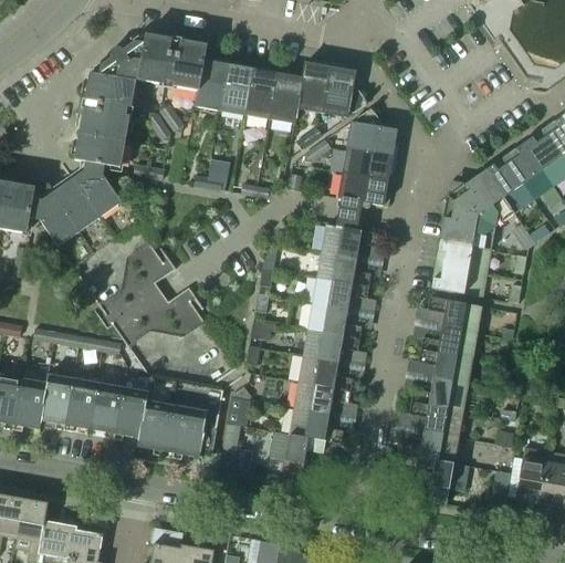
[(198,90),(203,60),(206,45),(145,34),(144,43),(137,80),(198,90)]
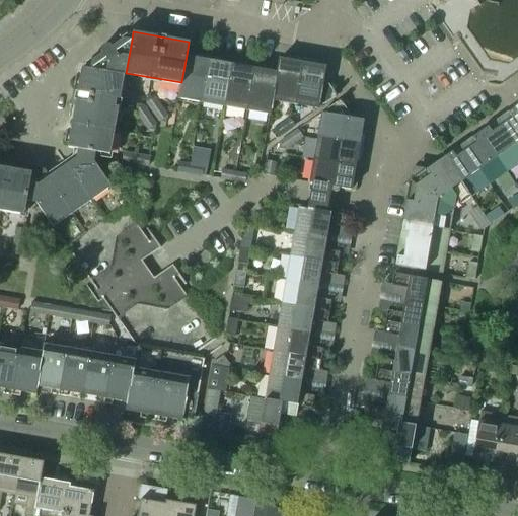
[(126,73),(132,40),(123,38),(112,46),(111,44),(106,43),(101,46),(101,50),(102,52),(92,60),(90,68),(124,75),(126,73)]
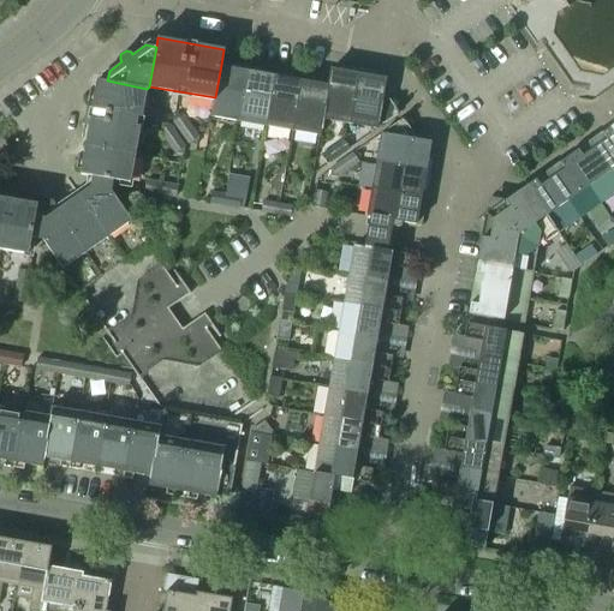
[(248,70),(221,65),(215,97),(212,114),(239,119),(248,70)]
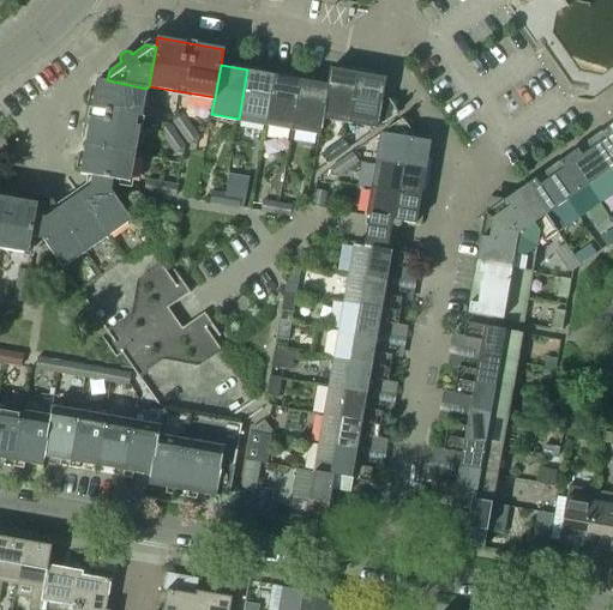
[(349,121),(358,73),(331,68),(328,84),(323,116),(349,121)]
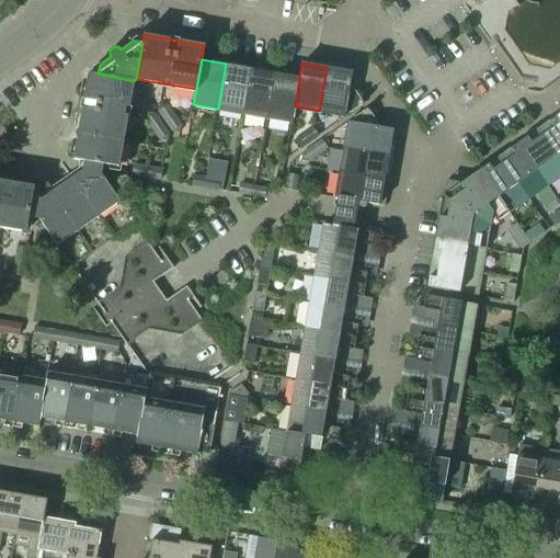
[(242,113),(250,68),(226,64),(218,109),(242,113)]
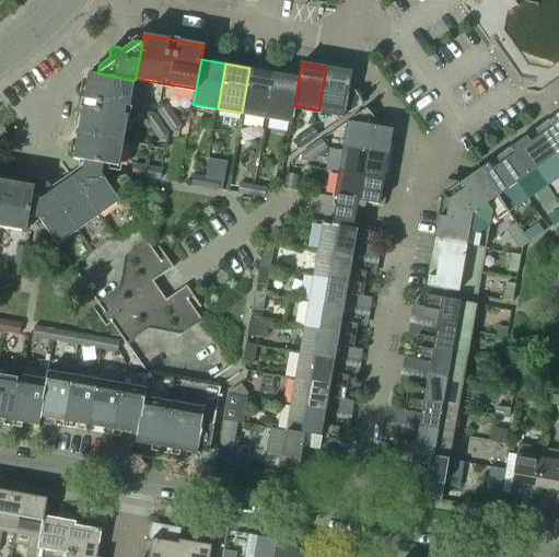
[(362,101),(357,92),(353,88),(349,86),(351,70),(326,67),(318,111),(344,115),(345,111),(350,111),(362,103),(362,101)]
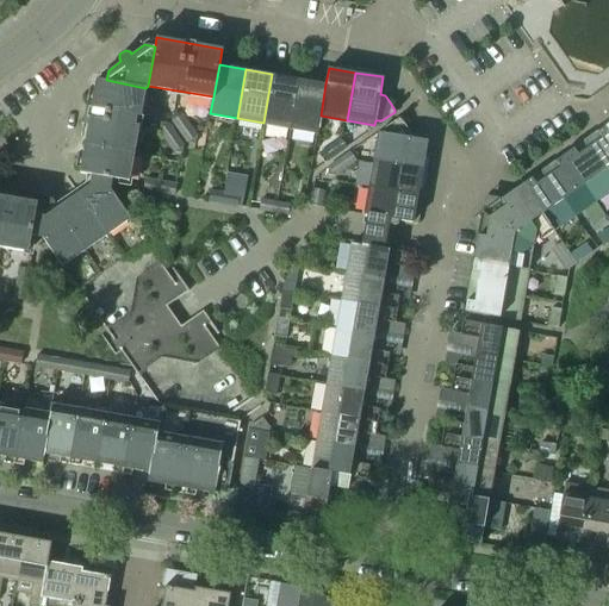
[(291,127),(299,79),(272,74),(263,123),(291,127)]
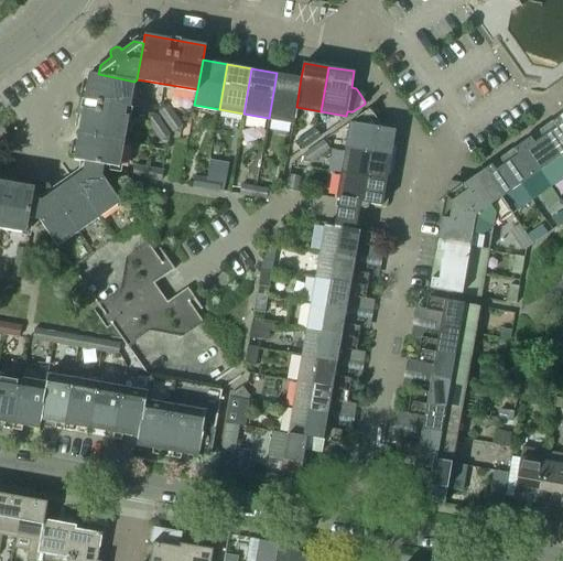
[(123,141),(134,82),(98,74),(89,73),(78,133),(123,141)]
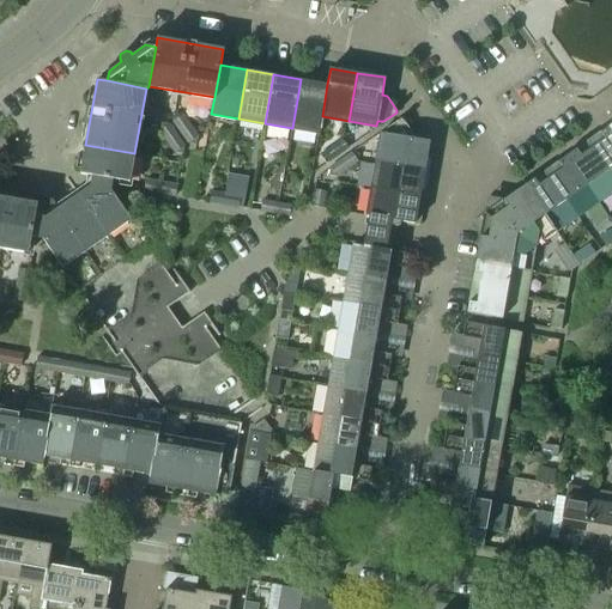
[(322,116),(327,84),(301,79),(292,128),(319,133),(322,116)]
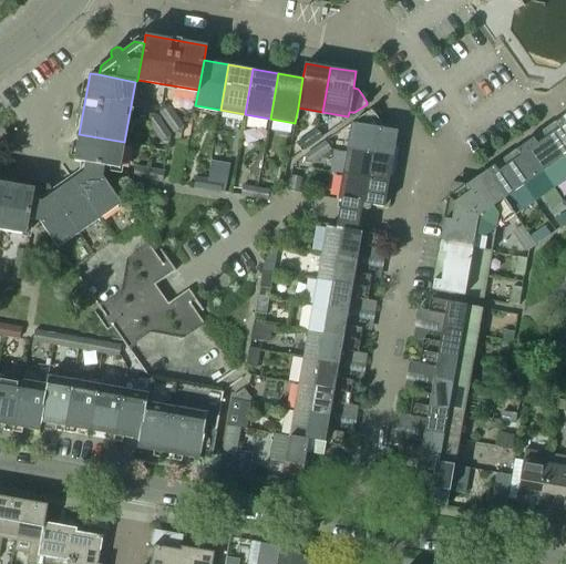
[(347,147),(392,155),(397,130),(380,126),(381,122),(372,110),(370,109),(358,118),(357,123),(351,122),(347,147)]
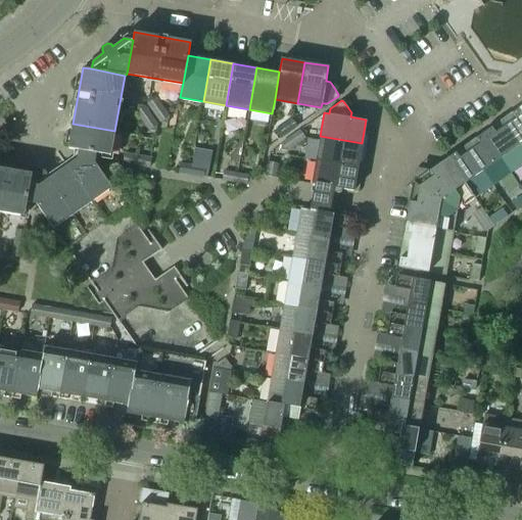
[(521,108),(520,106),(502,120),(521,147),(521,108)]
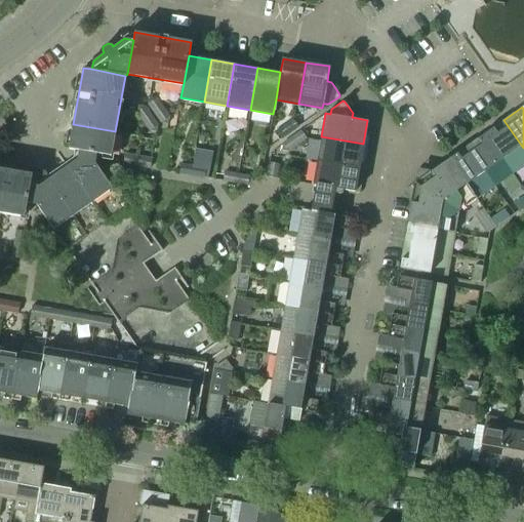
[(289,132),(298,125),(299,119),(293,118),(284,124),(289,132)]
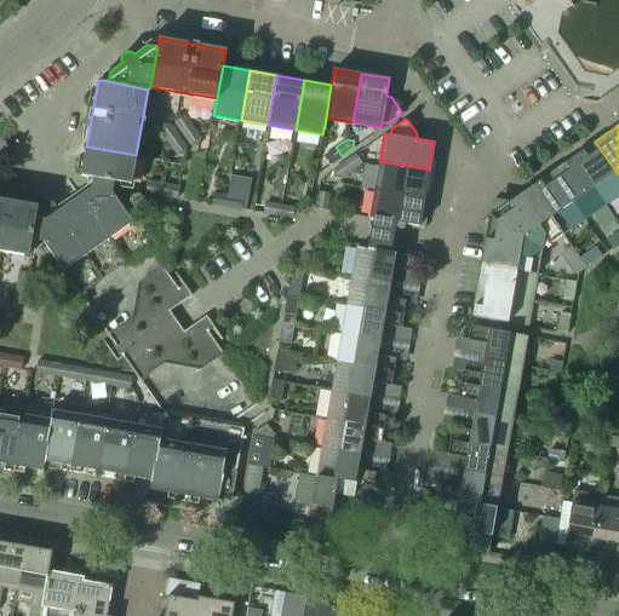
[(618,174),(595,142),(574,156),(607,202),(618,194),(618,174)]
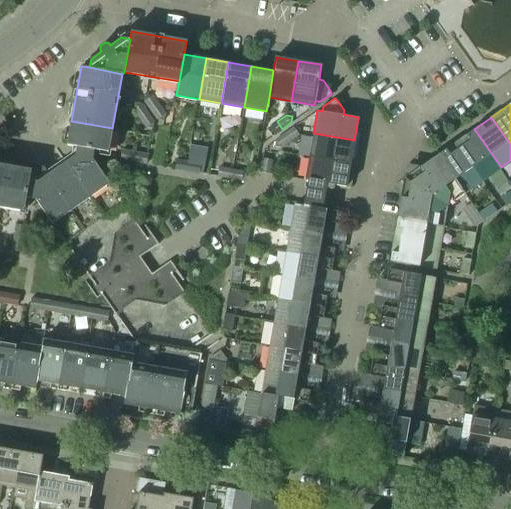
[(108,151),(112,128),(71,121),(67,144),(78,146),(94,149),(108,151)]
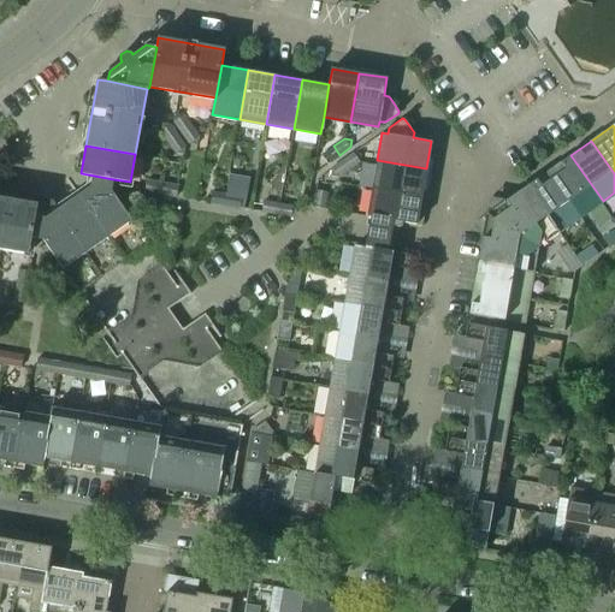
[(339,155),(333,146),(323,154),(321,161),(326,162),(329,162),(339,155)]
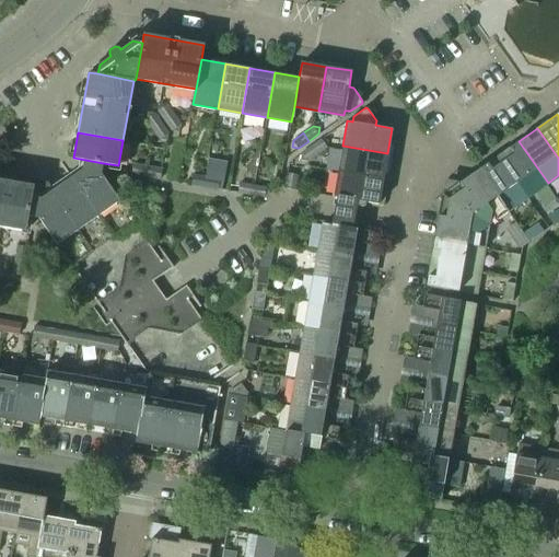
[(327,146),(328,139),(322,138),(312,144),(317,153),(327,146)]
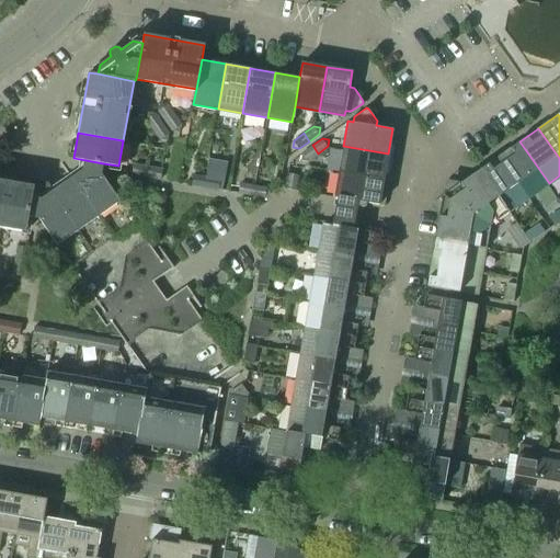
[(549,183),(520,141),(500,155),(529,197),(549,183)]
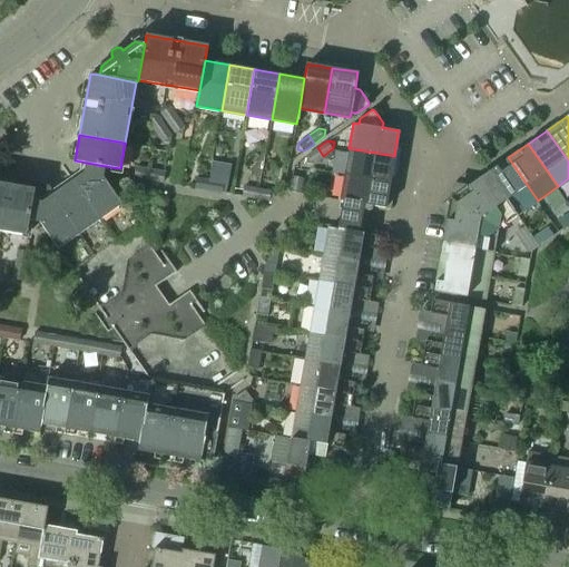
[(323,156),(317,147),(307,155),(305,162),(313,163),(323,156)]
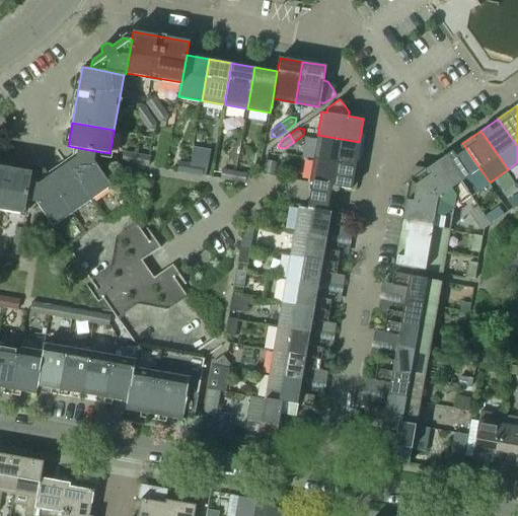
[(313,157),(355,165),(359,142),(317,135),(313,157)]
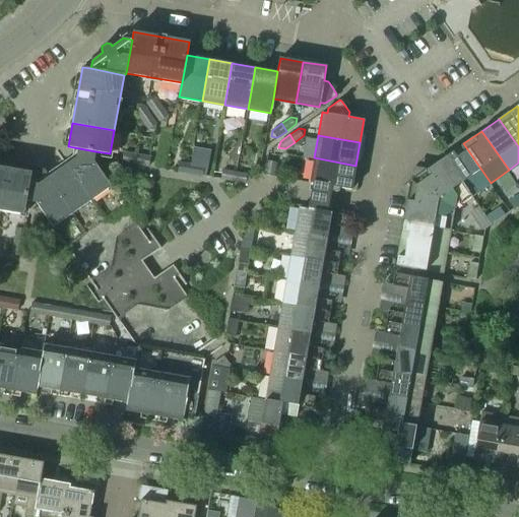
[(491,183),(463,143),(445,156),(449,162),(472,195),(491,183)]
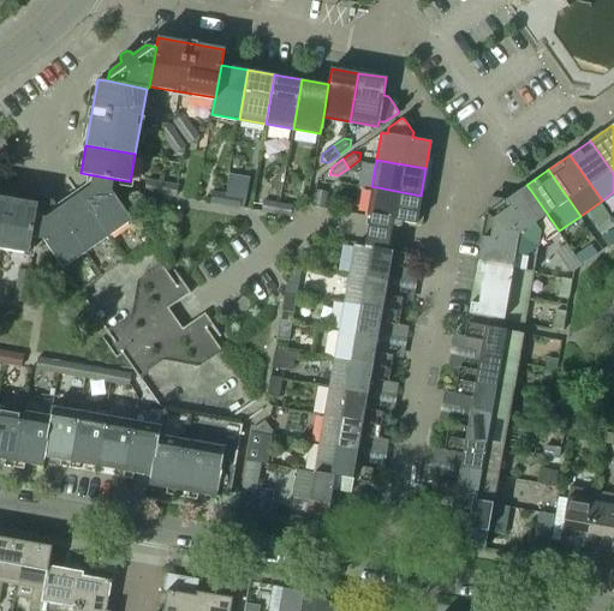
[(36,237),(42,238),(79,291),(113,265),(148,243),(131,219),(111,190),(112,186),(113,179),(94,175),(93,180),(91,186),(71,201),(58,209),(45,219),(40,217),(35,216),(31,235),(36,237)]
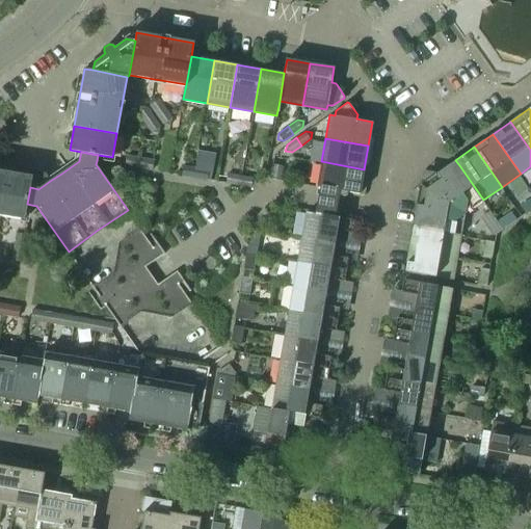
[(153,168),(154,159),(127,155),(126,163),(153,168)]
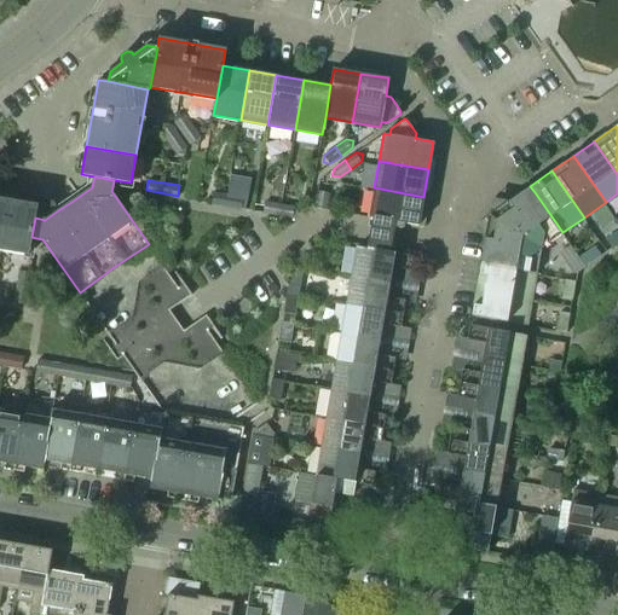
[(405,221),(419,224),(423,197),(374,187),(369,215),(373,216),(370,233),(368,244),(390,248),(392,238),(394,226),(402,227),(404,225),(405,221)]
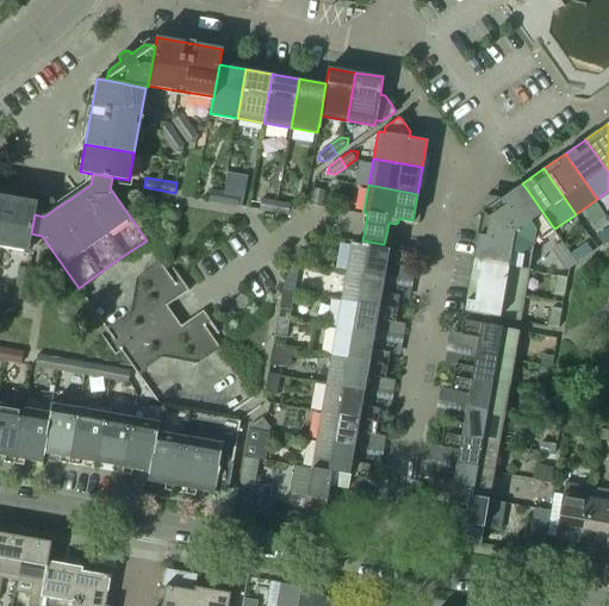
[(322,205),(325,189),(314,187),(310,202),(322,205)]
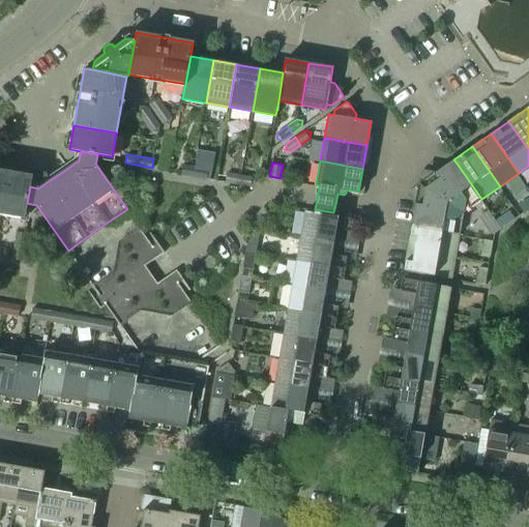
[(193,175),(195,166),(183,164),(178,168),(182,173),(193,175)]
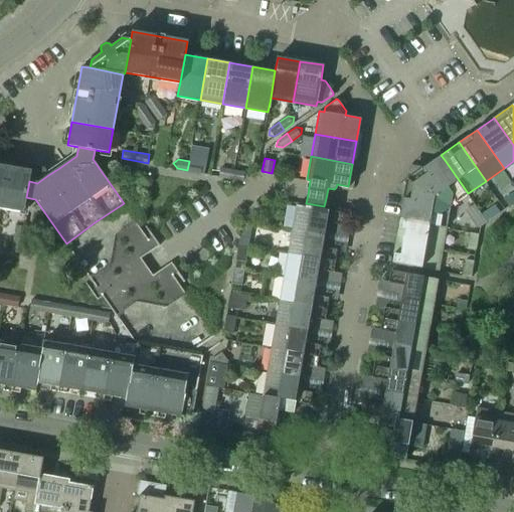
[(468,193),(445,160),(416,179),(415,183),(415,184),(411,187),(406,219),(447,226),(450,206),(468,193)]
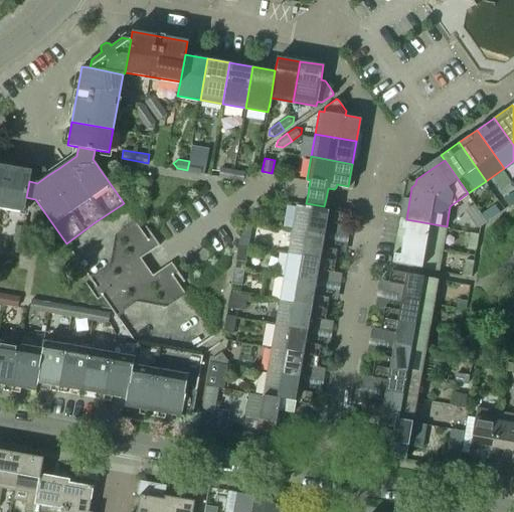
[(201,172),(202,164),(189,161),(187,170),(201,172)]
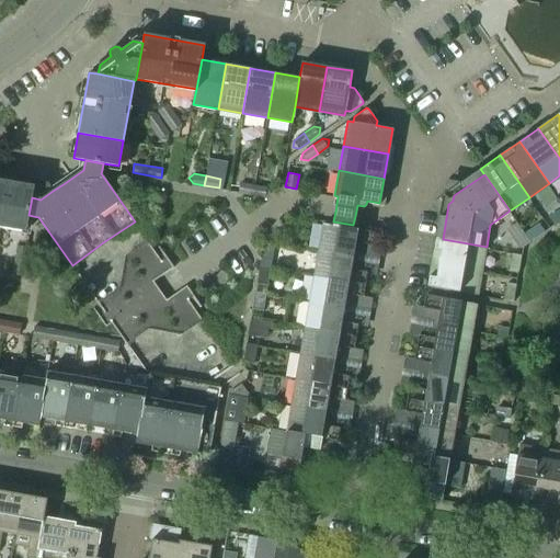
[(32,197),(33,192),(34,185),(9,181),(1,226),(26,230),(29,215),(32,197)]
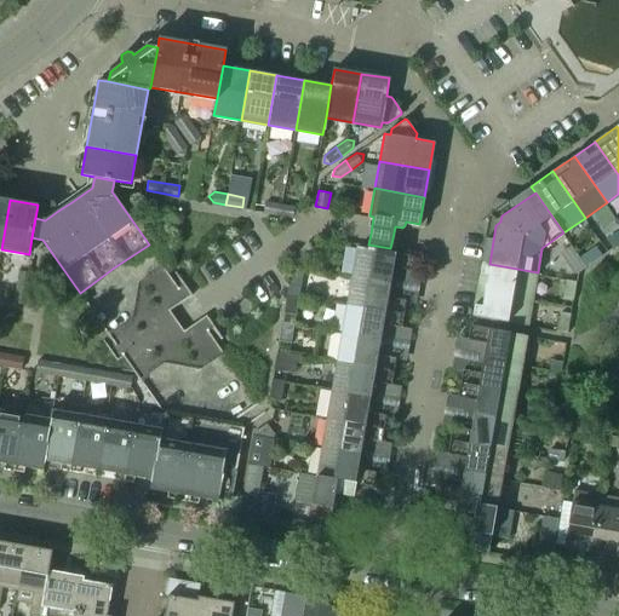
[(280,214),(282,203),(267,201),(264,212),(280,214)]
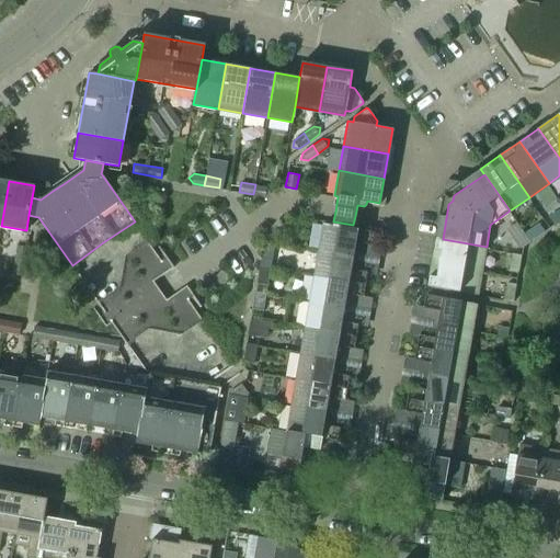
[(271,192),(267,186),(255,184),(253,194),(265,196),(271,192)]
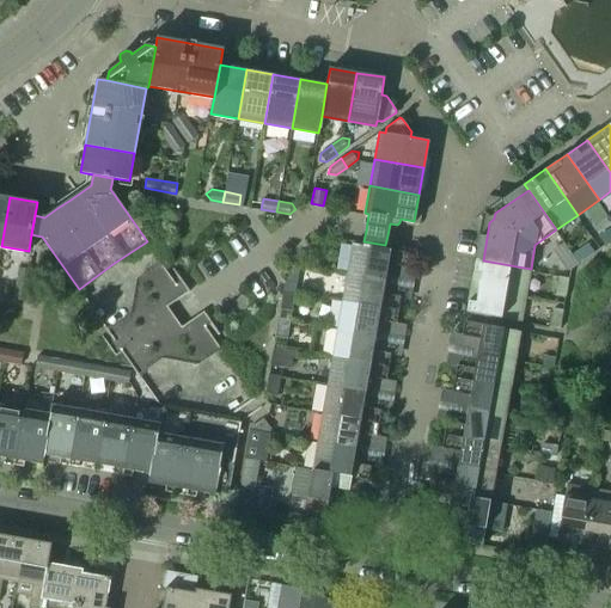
[(605,244),(610,239),(610,227),(599,235),(605,244)]
